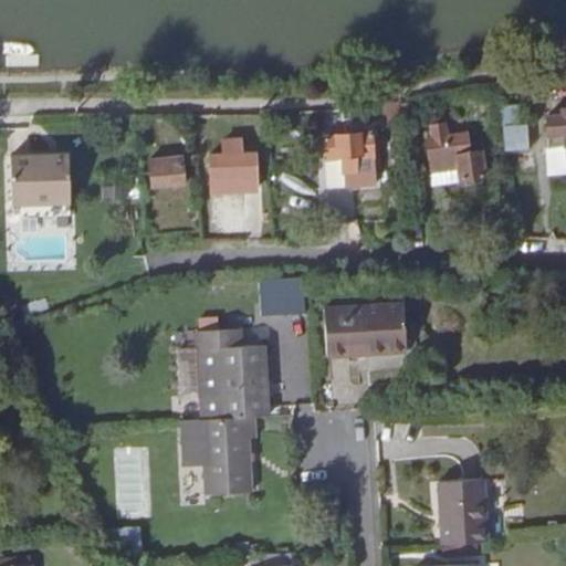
[(521,104),(499,106),(500,123),(522,122),(521,104)]
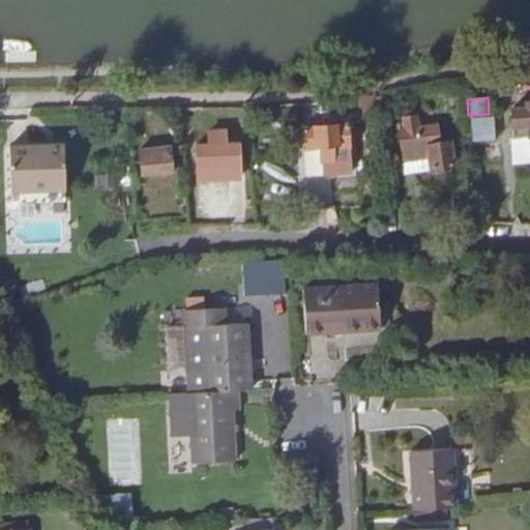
[(529,101),(526,102),(526,109),(511,110),(513,135),(529,134),(529,140),(529,101)]
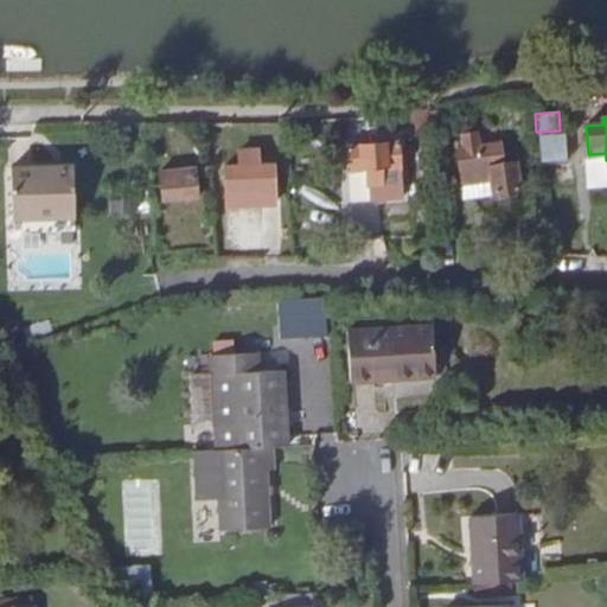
[(541,134),(542,163),(569,161),(568,133),(541,134)]
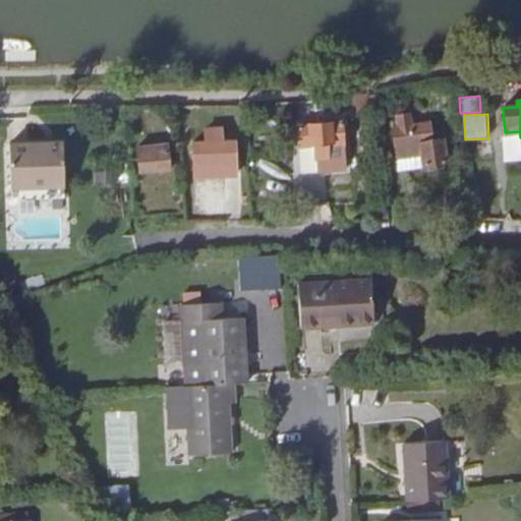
[(397,126),(410,124),(409,116),(397,117),(397,126)]
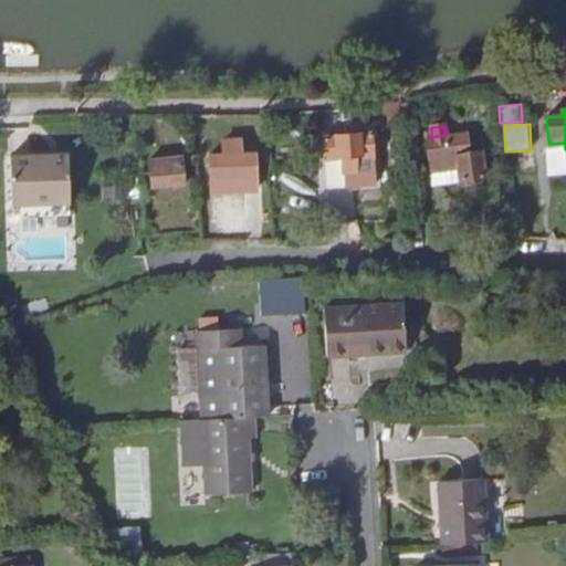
[(375,168),(371,132),(326,135),(329,184),(346,182),(345,171),(375,168)]
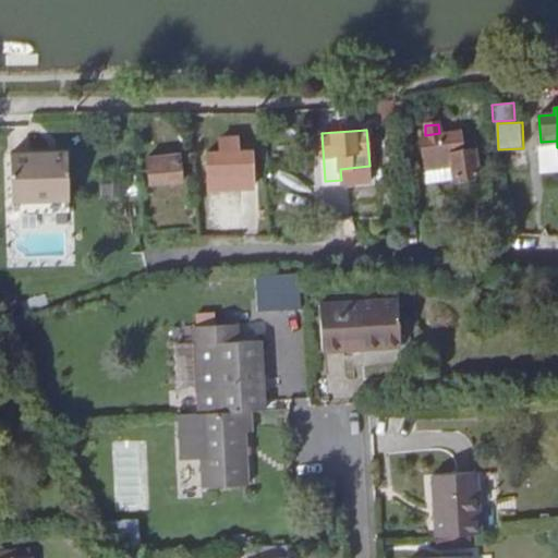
[(460,131),(439,133),(425,135),(421,136),(423,156),(426,156),(441,154),(443,162),(444,168),(451,167),(453,177),(477,174),(474,150),(463,152),(460,131)]
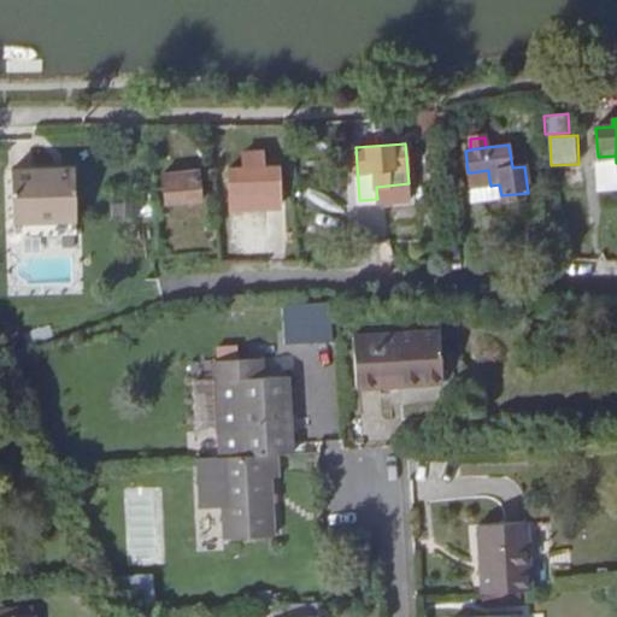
[(248,165),(266,163),(265,148),(247,151),(248,165)]
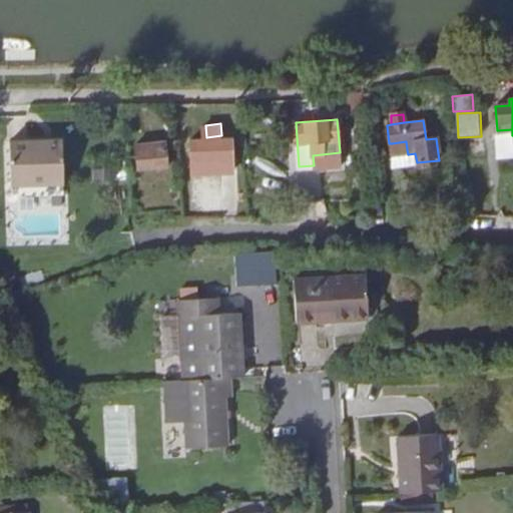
[(233,134),(221,135),(206,137),(194,138),(196,158),(235,154),(233,134)]
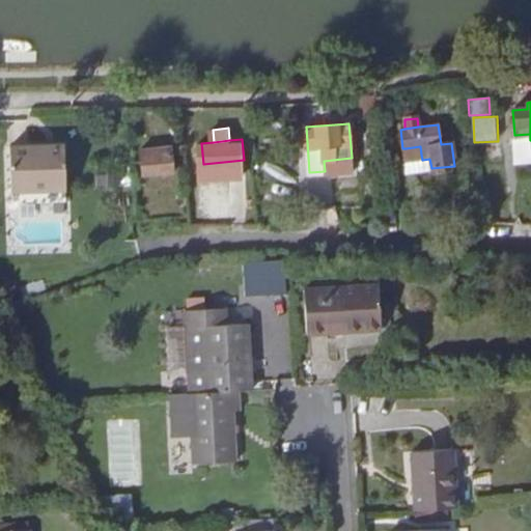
[(67,146),(12,149),(16,193),(70,189),(67,146)]
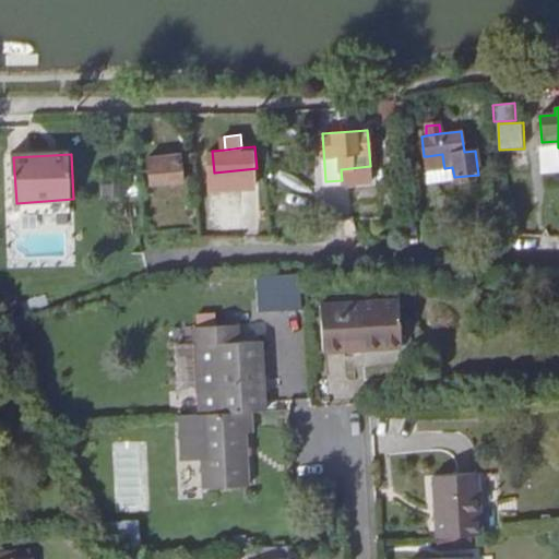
[(428,165),(443,163),(442,154),(427,156),(428,165)]
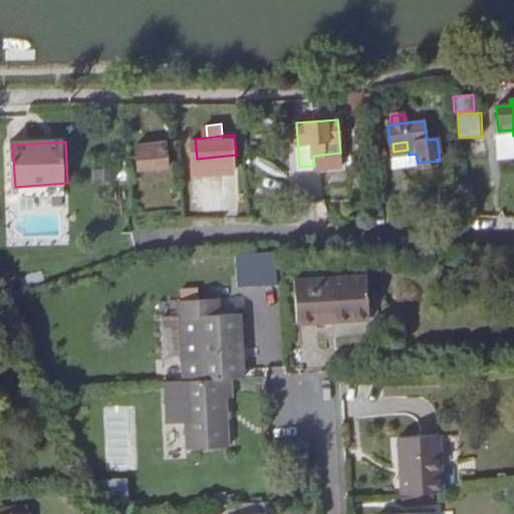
[(138,144),(139,155),(150,154),(150,147),(149,143),(138,144)]
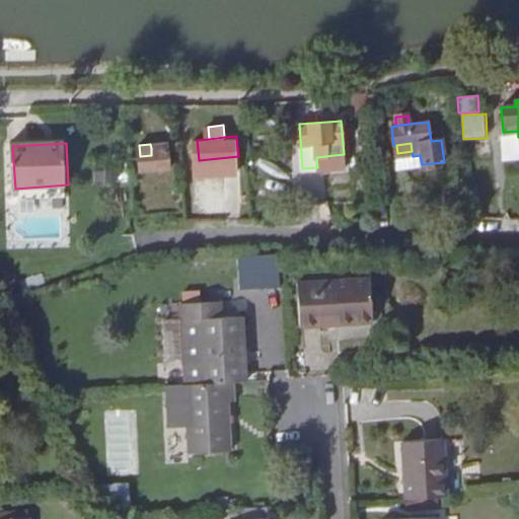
[(151,155),(140,156),(141,170),(171,166),(169,147),(151,148),(151,155)]
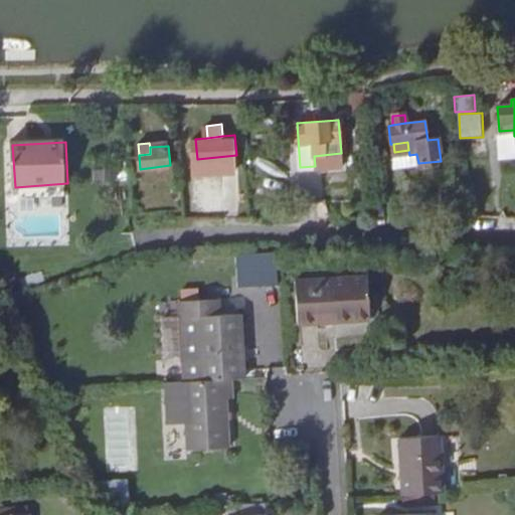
[(119,177),(117,157),(96,159),(98,179),(119,177)]
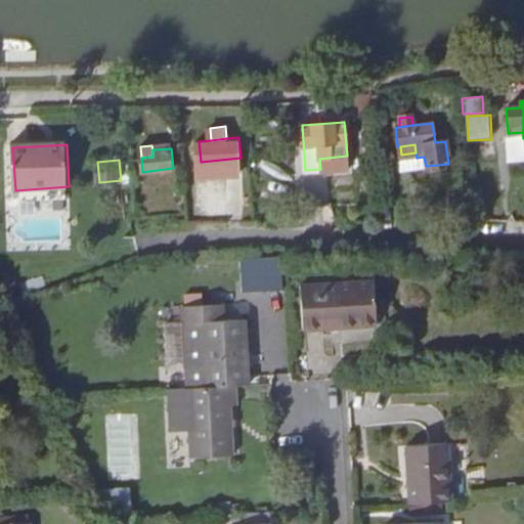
[(242,292),(282,290),(281,257),(241,259),(242,292)]
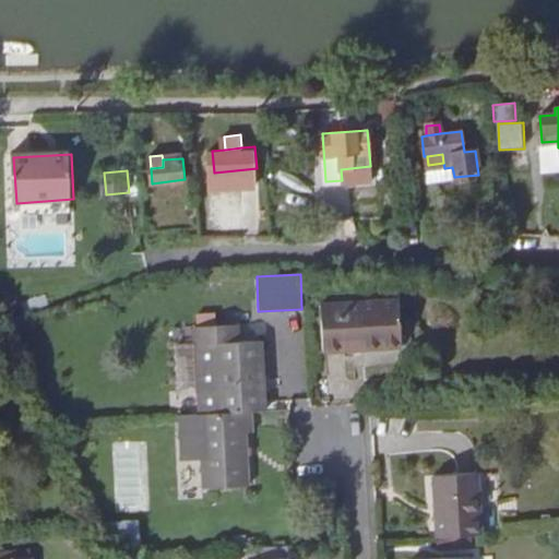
[(397,345),(394,296),(317,299),(319,348),(397,345)]
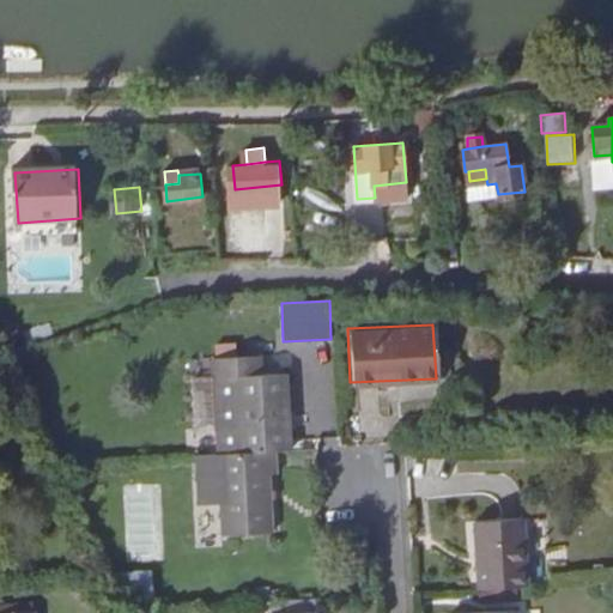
[(232,453),(269,450),(285,449),(280,371),(254,372),(253,353),(205,356),(206,375),(228,374),(232,453)]
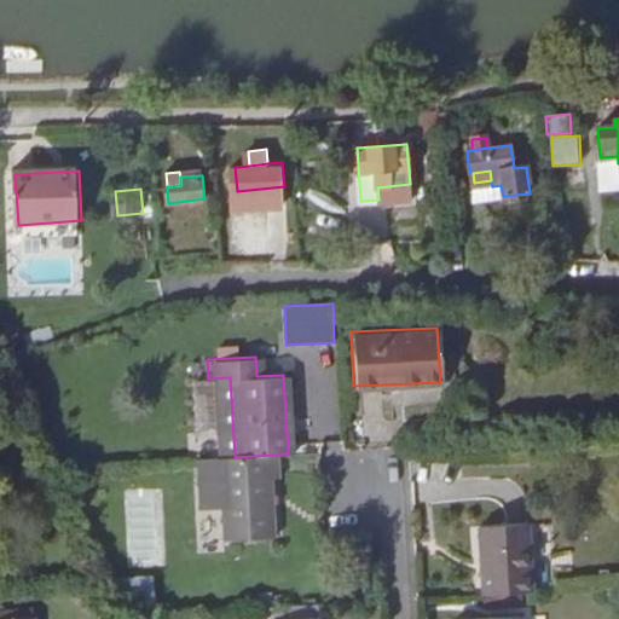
[(214,409),(198,412),(203,435),(219,432),(214,409)]
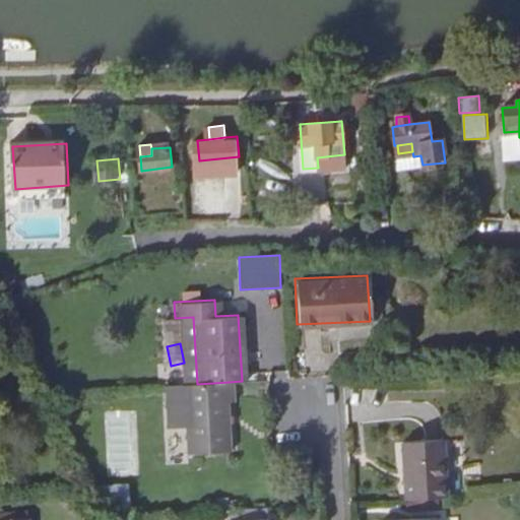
[(197,384),(179,386),(184,452),(225,449),(222,400),(230,400),(229,382),(197,384)]
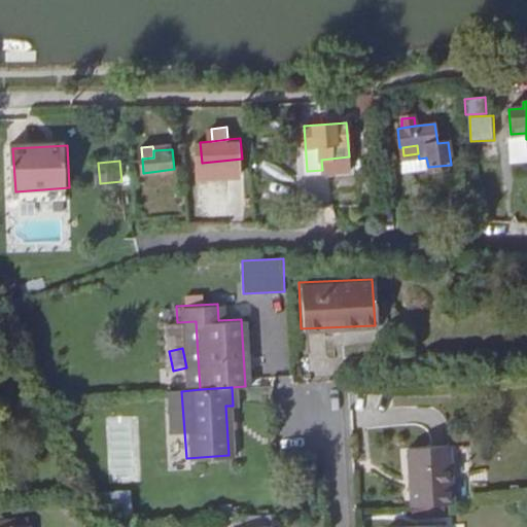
[(406,450),(409,507),(437,506),(449,505),(447,447),(406,450)]
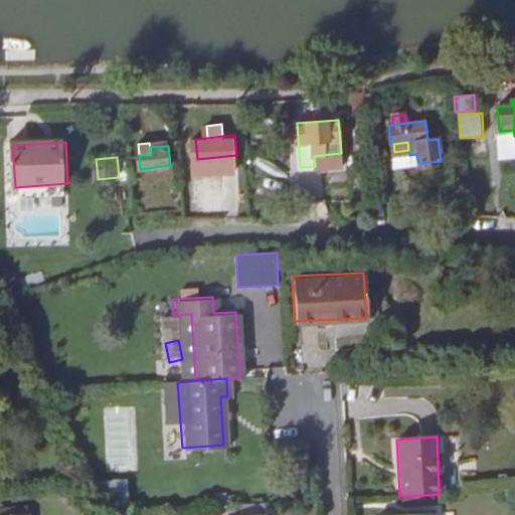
[(105,480),(107,508),(131,507),(129,479),(105,480)]
